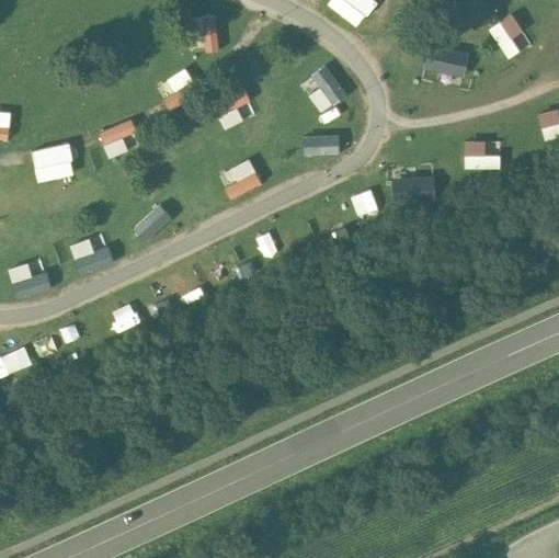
[(203,54),(220,50),(215,20),(197,23),(203,54)]
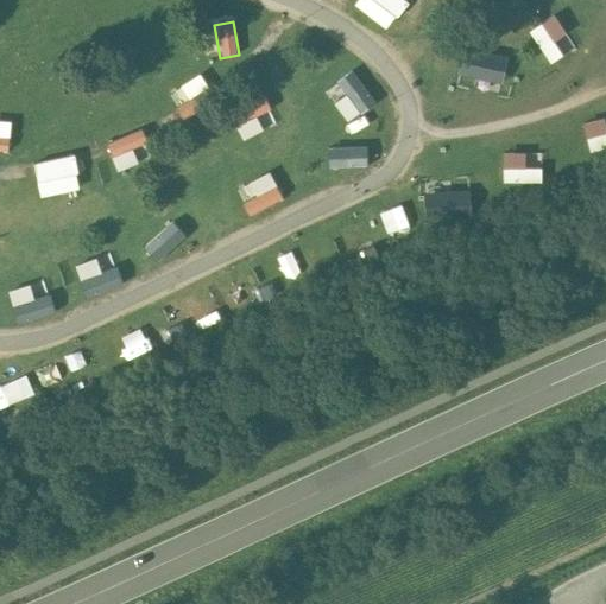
[(353,71),(324,91),(348,124),(376,103),(353,71)]
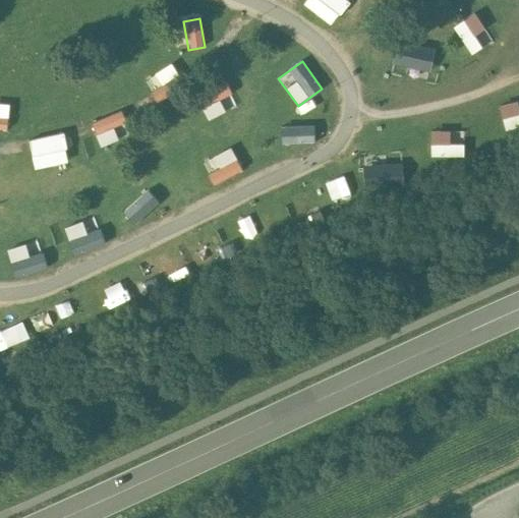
[(196,98),(208,121),(226,113),(220,100),(232,95),(227,83),(196,98)]
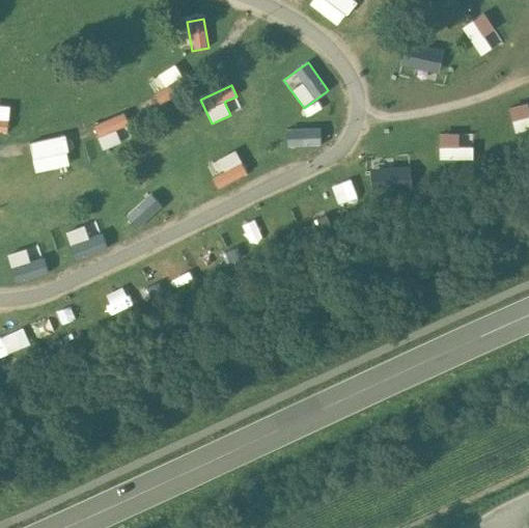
[(0,133),(7,134),(10,107),(0,105),(0,133)]
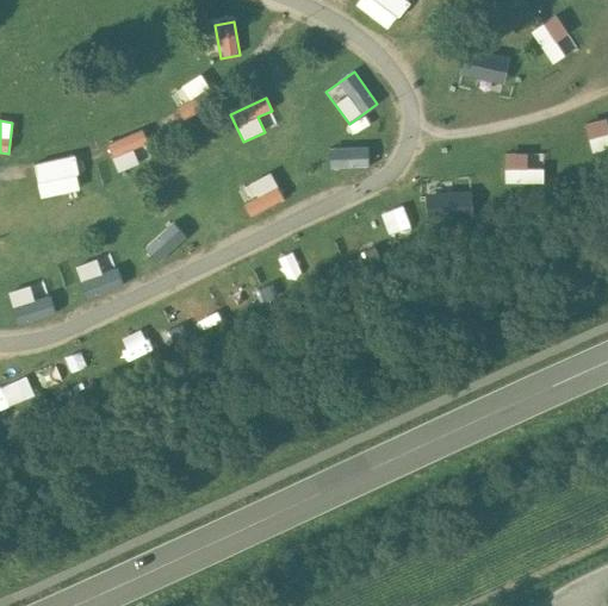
[(370,168),(370,148),(329,149),(329,169),(370,168)]
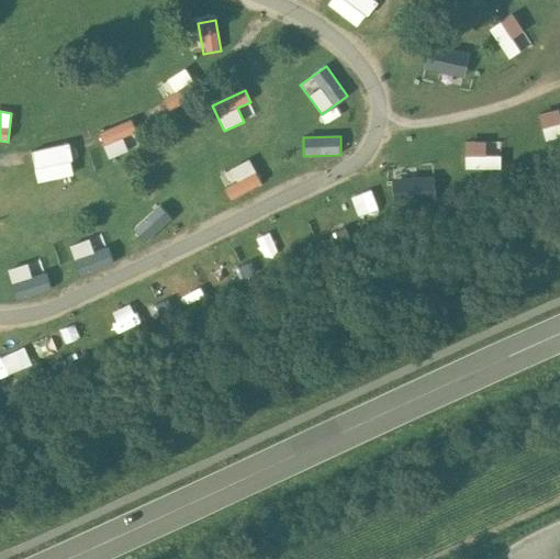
[(74,141),(37,148),(44,176),(64,171),(62,157),(76,154),(74,141)]
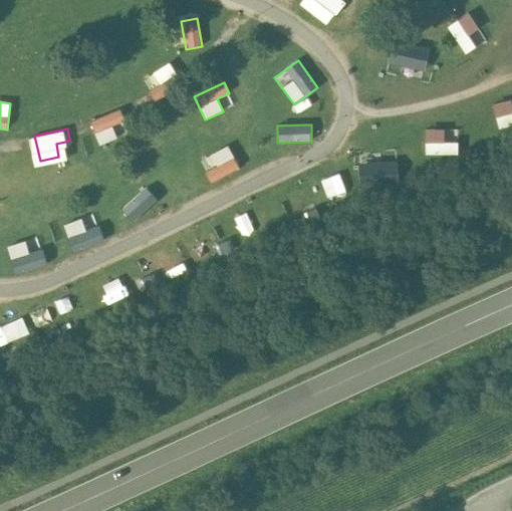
[(217,168),(205,173),(210,185),(239,171),(228,146),(211,154),(217,168)]
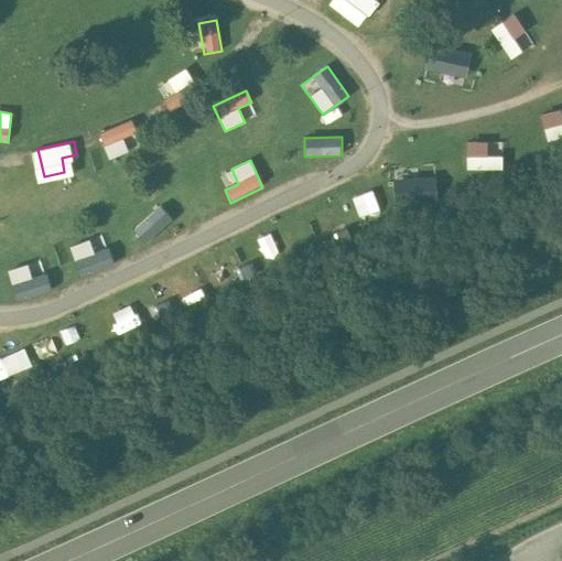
[(132,229),(146,245),(173,222),(160,206),(132,229)]
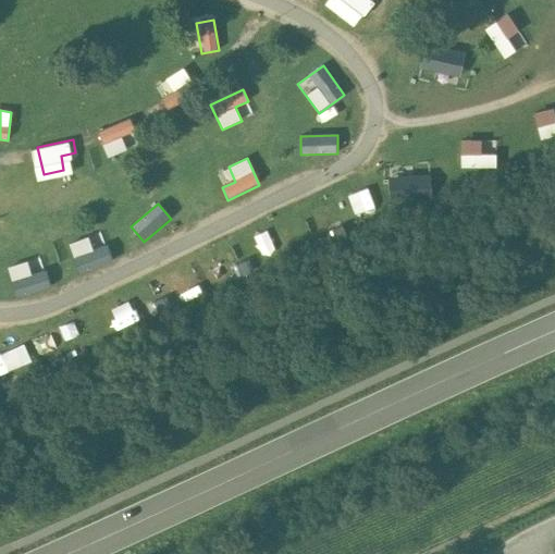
[(310,212),(323,244),(336,239),(323,207),(310,212)]
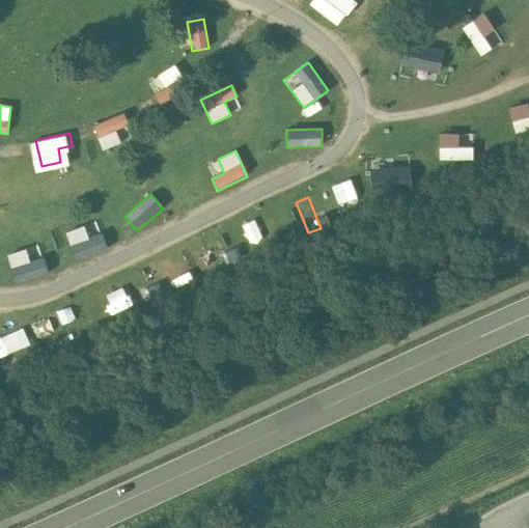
[(66,231),(72,259),(107,253),(104,235),(87,239),(85,228),(66,231)]
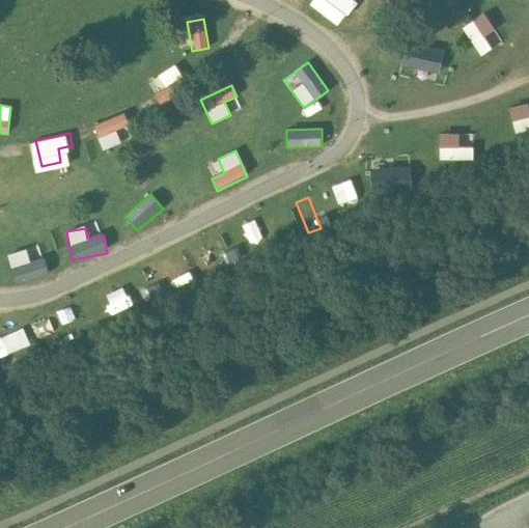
[(6,255),(14,284),(48,276),(45,259),(29,262),(26,250),(6,255)]
